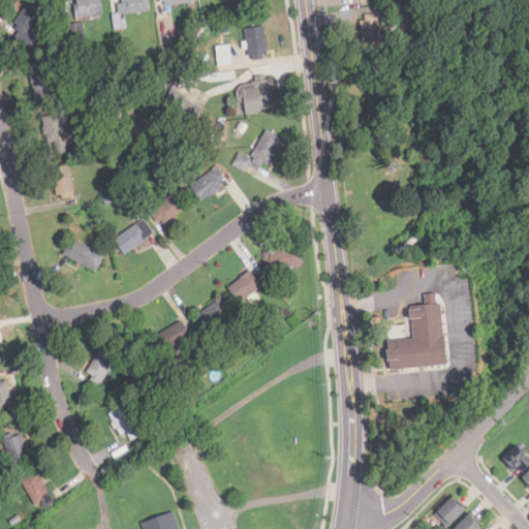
[(34,0),(27,0),(11,24),(18,29),(10,39),(28,52),(39,34),(31,29),(45,8),(34,0)]
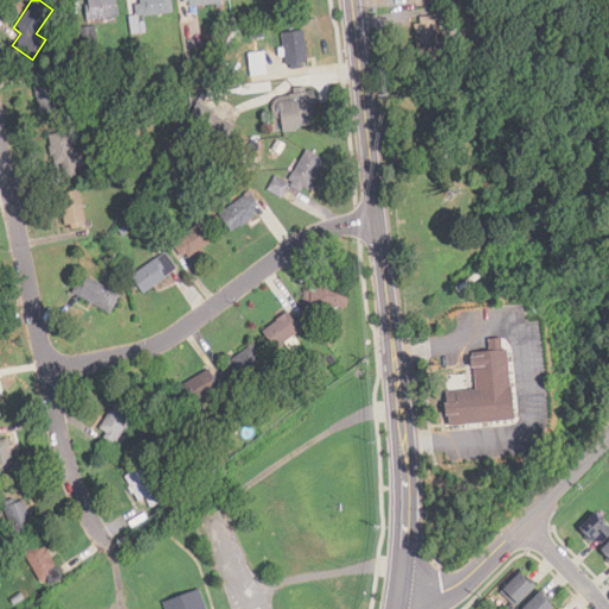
[(117,0),(86,0),(86,18),(117,18),(117,0)]
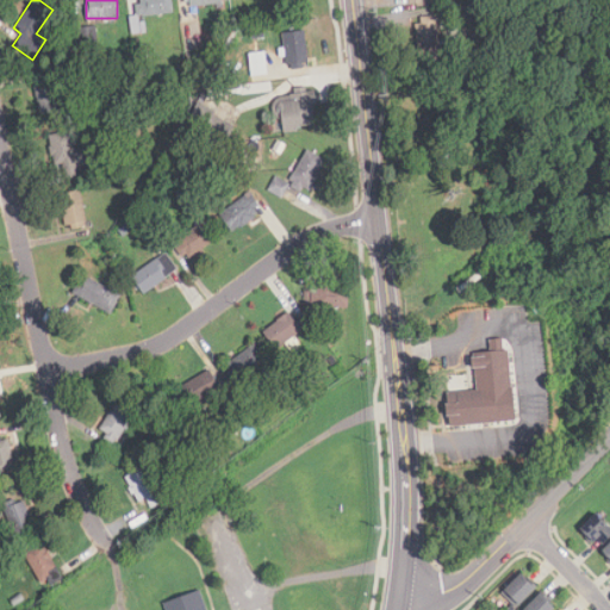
[(136,0),(139,17),(174,12),(172,0),(136,0)]
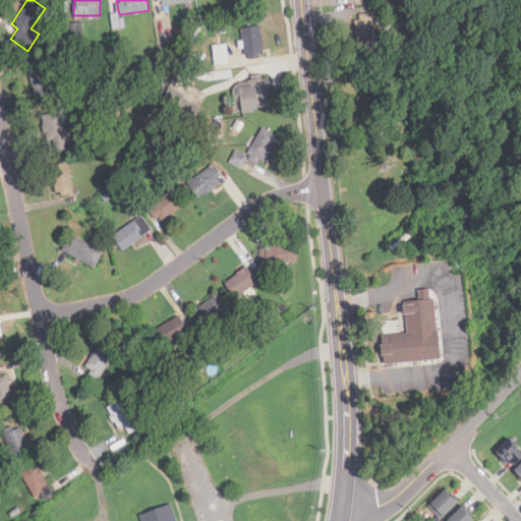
[(355,16),(358,46),(379,44),(375,14),(355,16)]
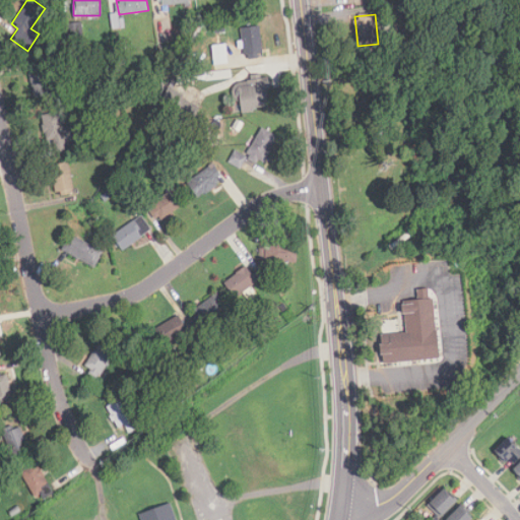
[(124,27),(123,15),(111,16),(112,28),(124,27)]
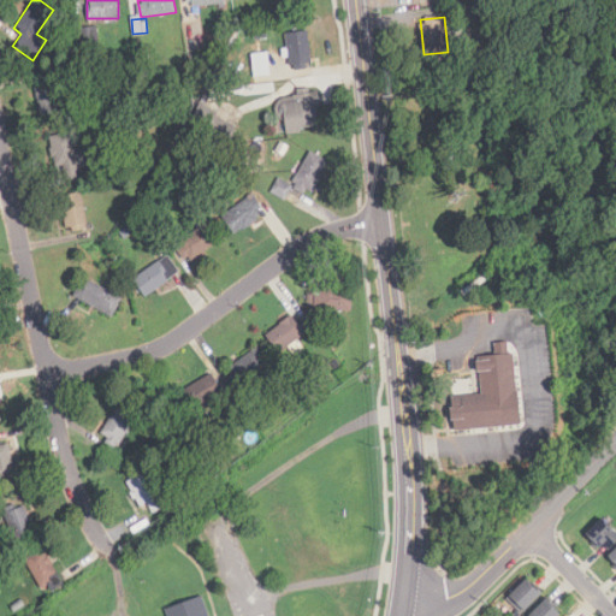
[(98,42),(96,27),(80,28),(81,43),(98,42)]
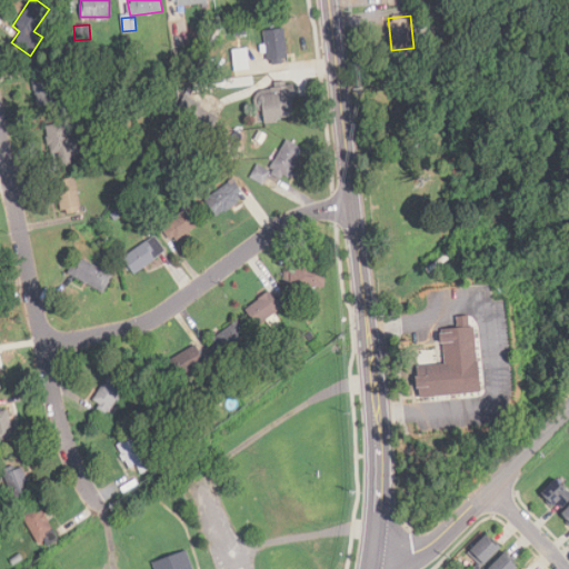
[(287,60),(283,29),(263,30),(267,62),(287,60)]
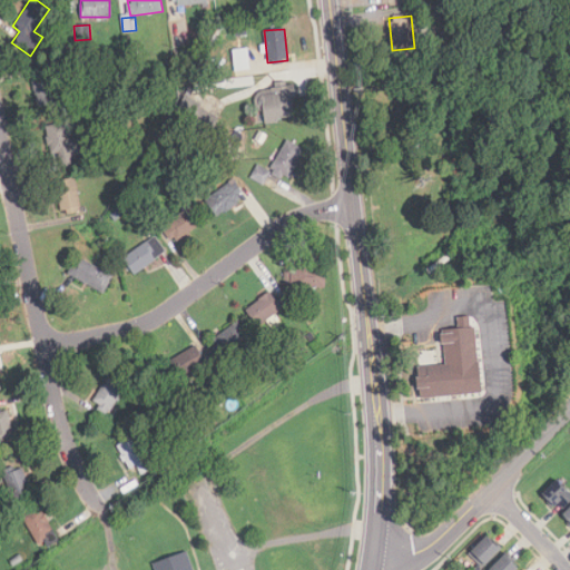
[(235,70),(251,69),(247,47),(232,49),(235,70)]
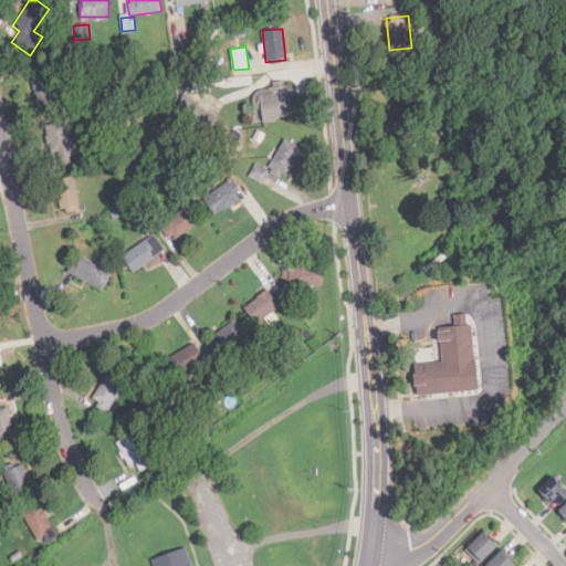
[(31,79),(37,106),(56,103),(51,75),(31,79)]
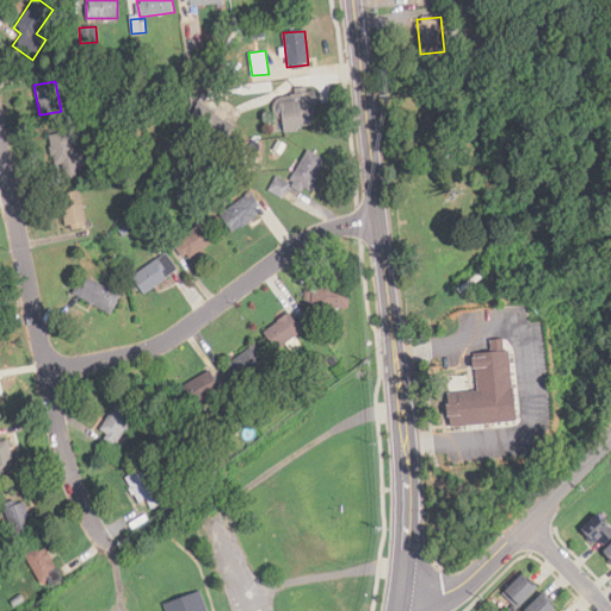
[(276,117),(282,116),(284,133),(318,129),(313,92),(273,97),(276,117)]
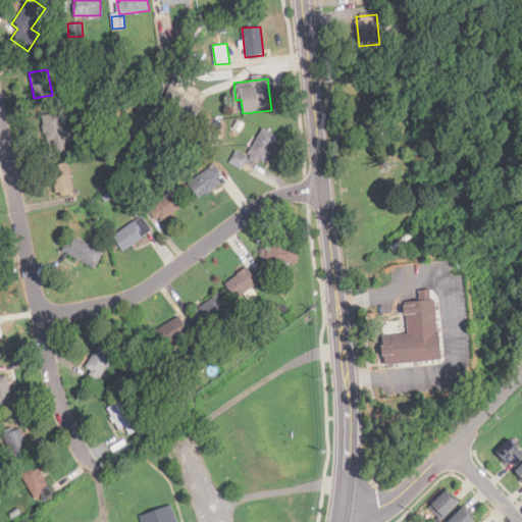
[(47,141),(53,141),(55,153),(75,150),(70,113),(43,116),(47,141)]
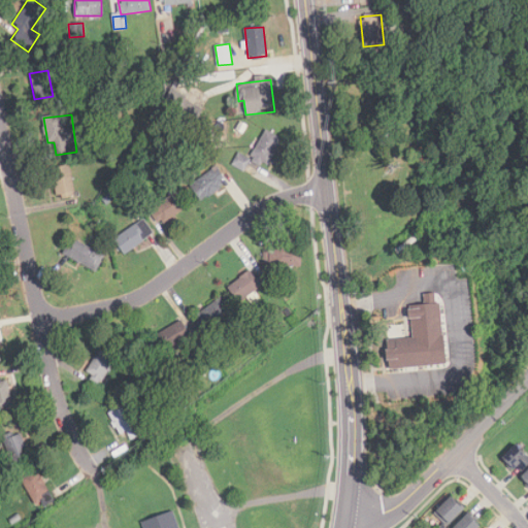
[(250,158),(267,167),(282,137),(264,129),(250,158)]
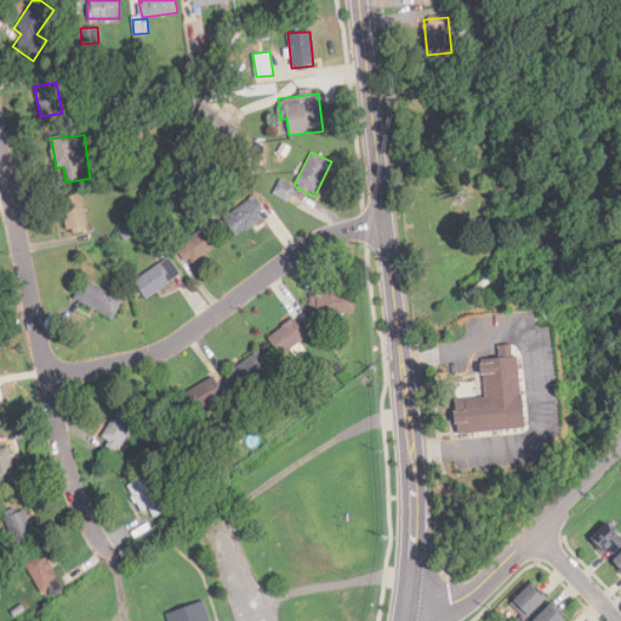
[(274,193),(285,199),(292,188),(283,181),(274,193)]
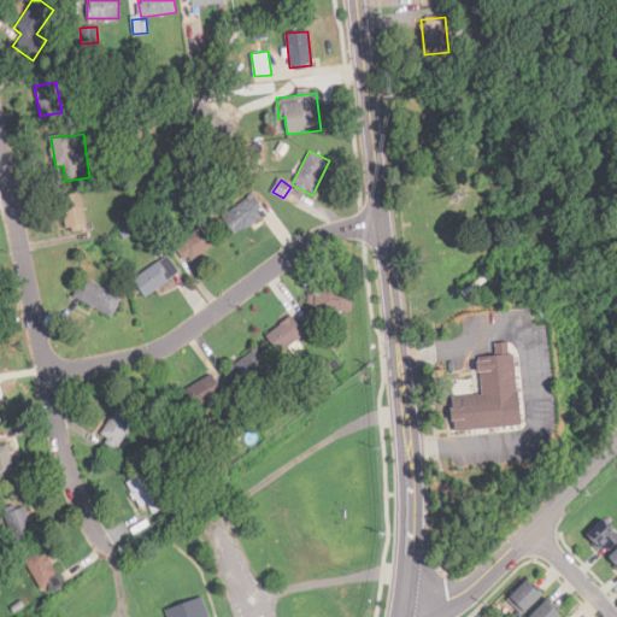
[(87,227),(81,193),(60,197),(66,230),(87,227)]
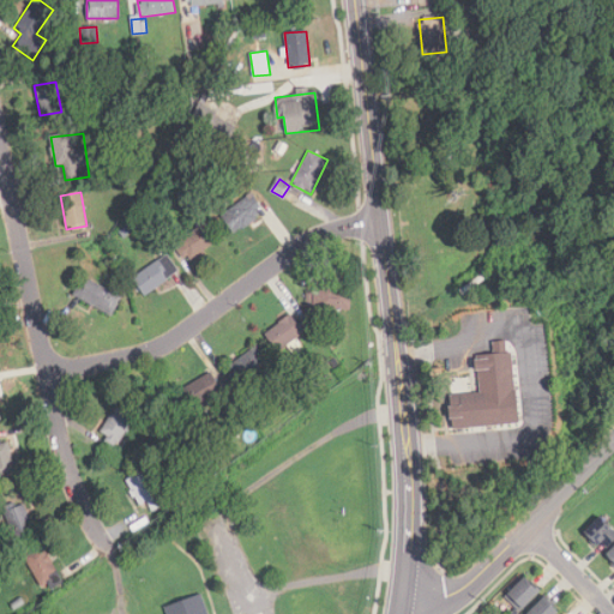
[(233,233),(260,218),(250,198),(222,214),(233,233)]
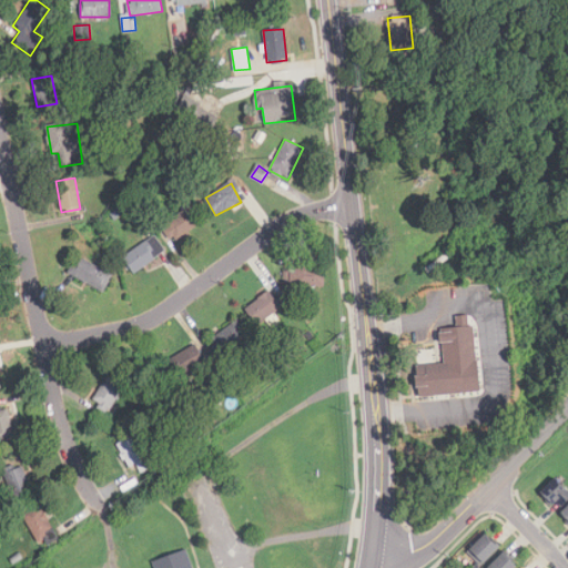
[(203,222),(191,205),(163,226),(174,242),(203,222)]
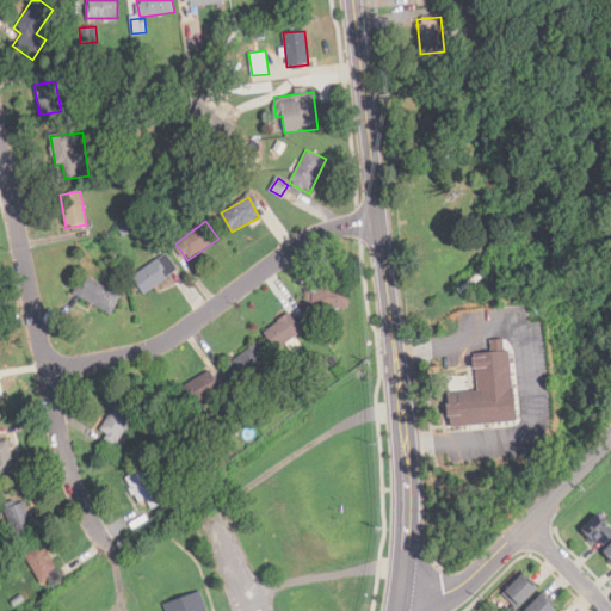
[(144,294),(178,272),(167,253),(133,275),(144,294)]
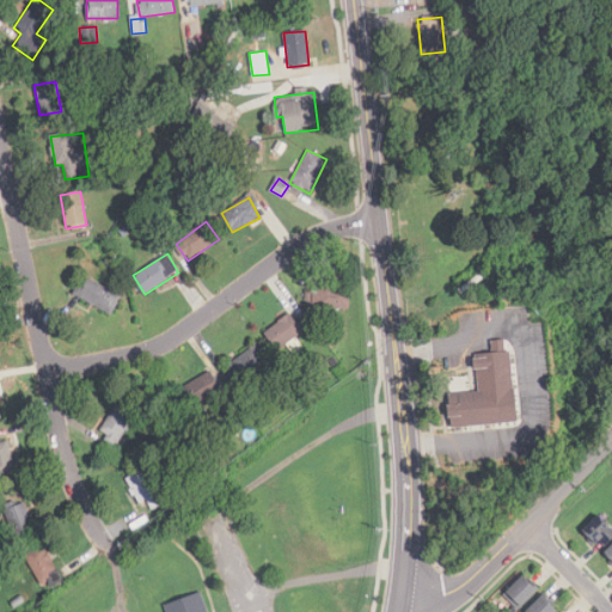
[(112,314),(121,294),(81,277),(72,298),(112,314)]
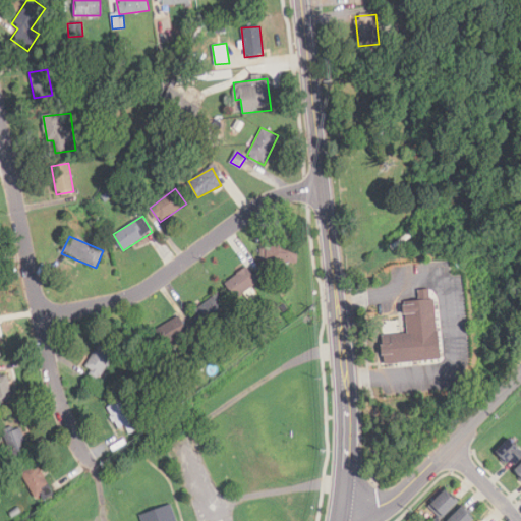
[(296,264),(296,243),(268,243),(268,264),(296,264)]
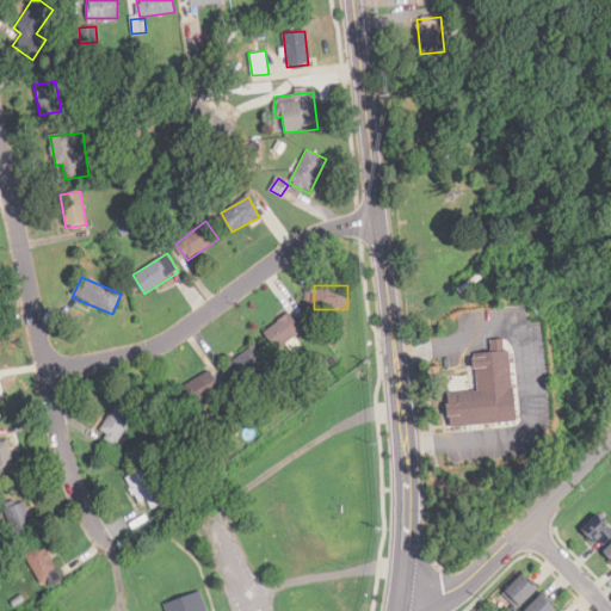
[(276,347),(302,332),(291,314),(265,329),(276,347)]
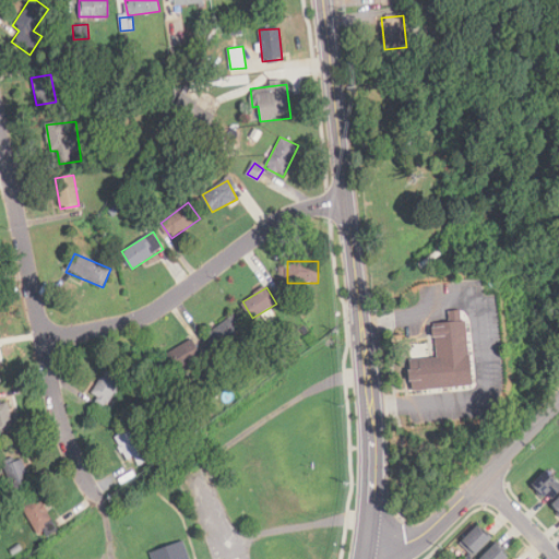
[(467,310),(447,312),(448,323),(433,324),(436,358),(409,360),(412,392),(473,387),(467,310)]
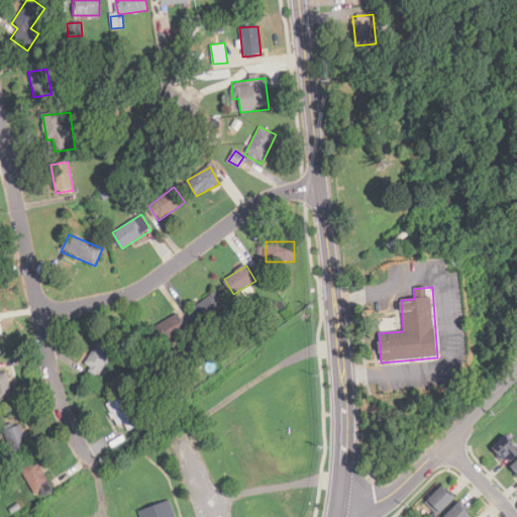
[(189,310),(198,324),(225,305),(215,292),(189,310)]
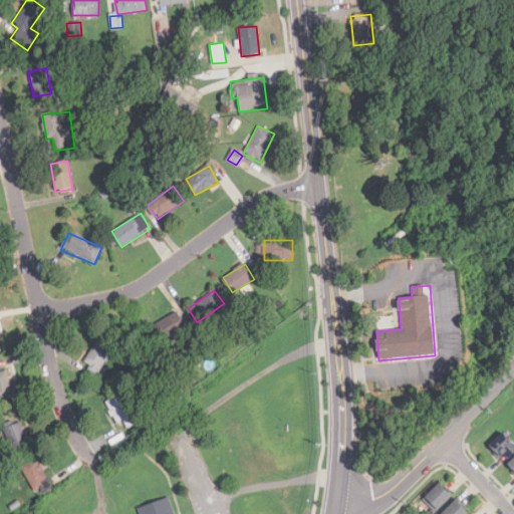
[(184,326),(176,311),(150,326),(159,341),(184,326)]
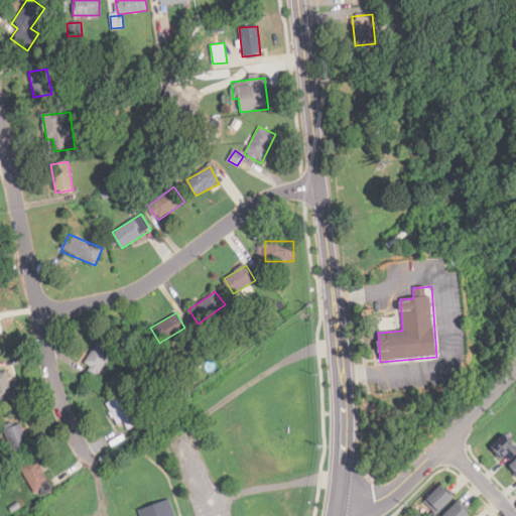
[(97,376),(113,349),(98,340),(82,367),(97,376)]
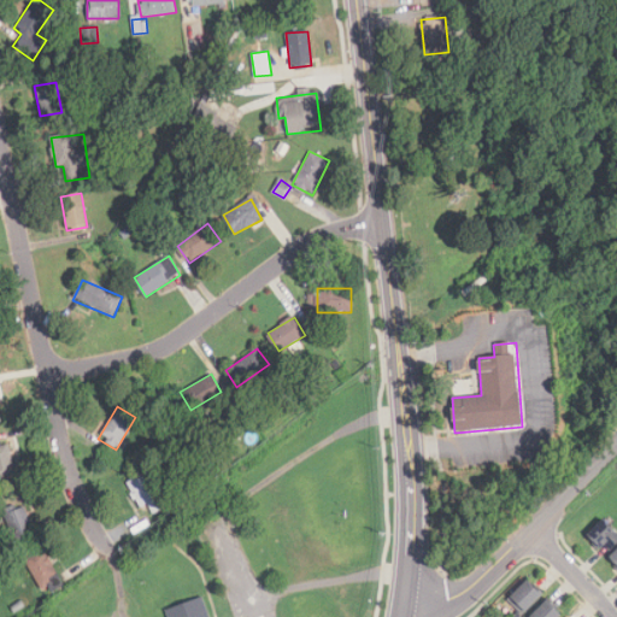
[(11,450),(0,451),(0,477),(16,475),(11,450)]
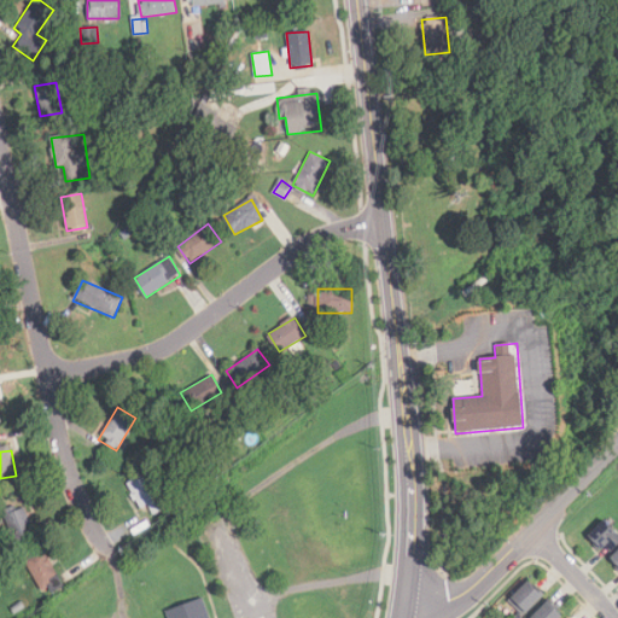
[(134,508),(149,506),(150,513),(159,511),(152,474),(128,479),(134,508)]
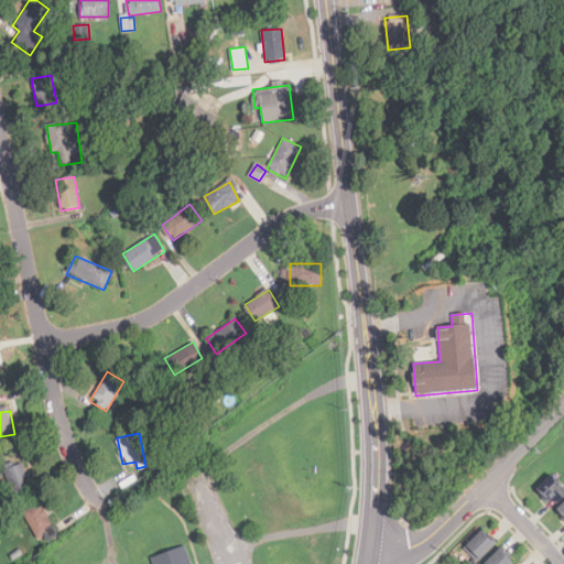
[(3,465),(15,496),(33,489),(21,457),(3,465)]
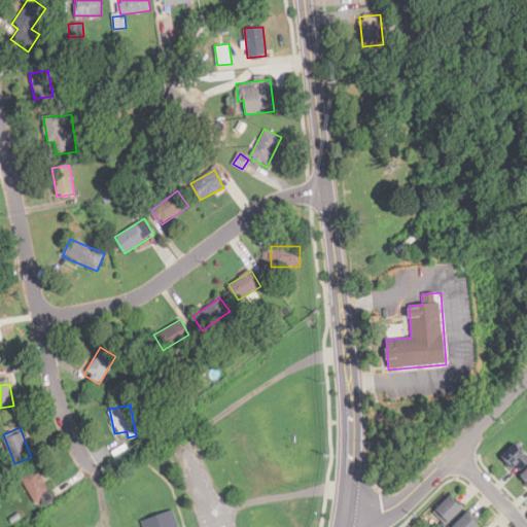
[(526,465),(526,454),(516,443),(501,456),(519,473),(526,465)]
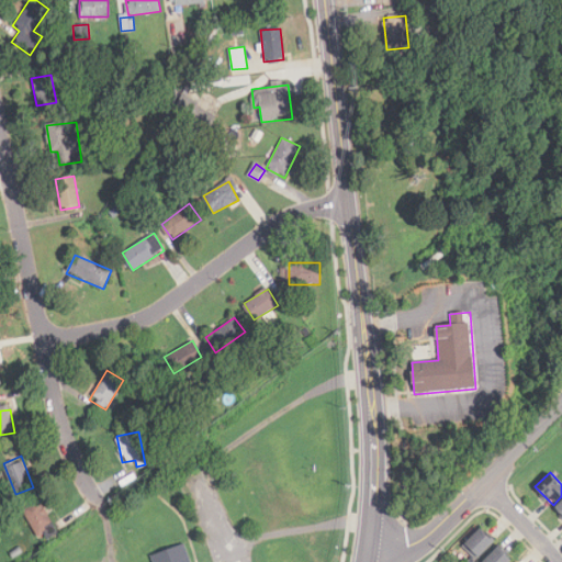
[(23,507),(37,541),(56,534),(42,499),(23,507)]
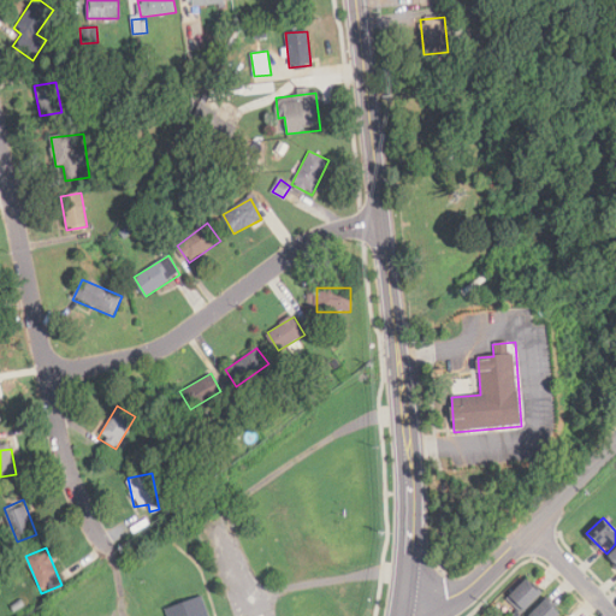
[(507,598),(522,614),(543,594),(527,578),(507,598)]
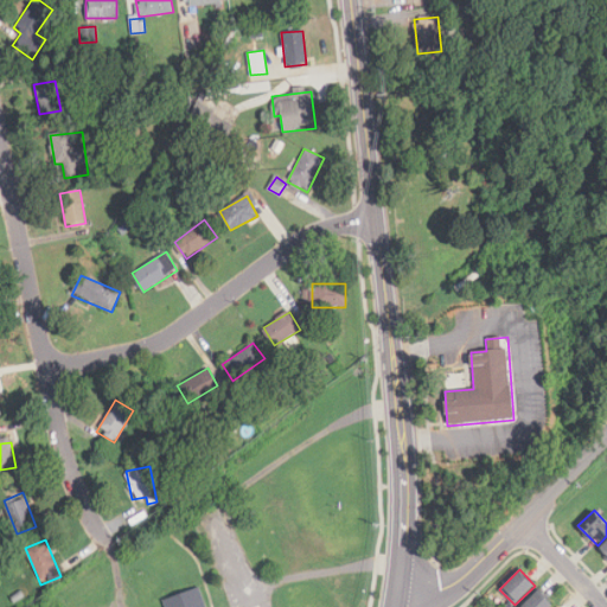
[(163,600),(165,606),(263,606),(262,601),(244,606),(203,606),(197,588),(163,600)]
